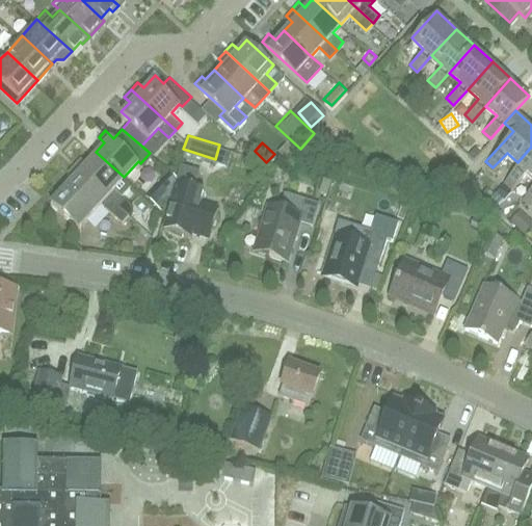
[(531,147),(517,162),(504,178),(511,185),(525,169),(531,176),(531,147)]
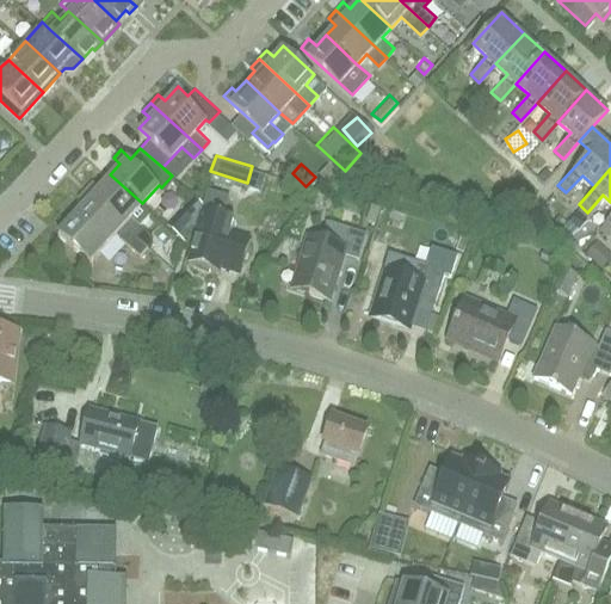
[(86,188),(147,242),(153,236),(152,232),(141,221),(149,210),(142,203),(110,174),(100,185),(93,179),(86,188)]
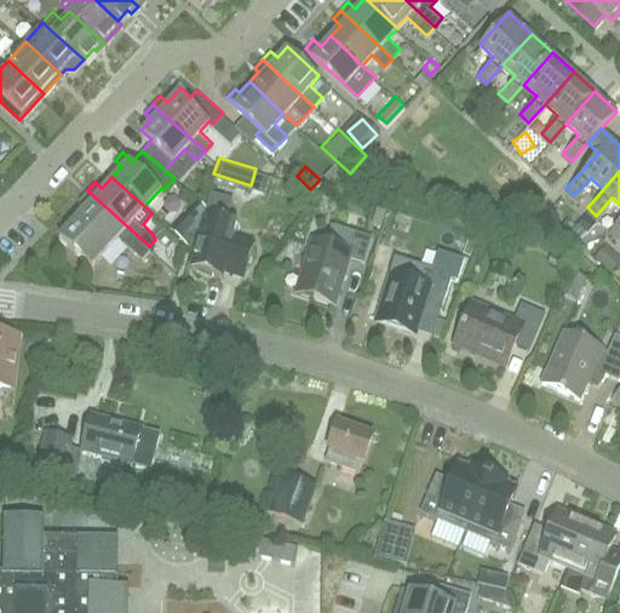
[(149,247),(87,190),(80,199),(87,206),(61,235),(93,264),(120,234),(142,255),(149,247)]
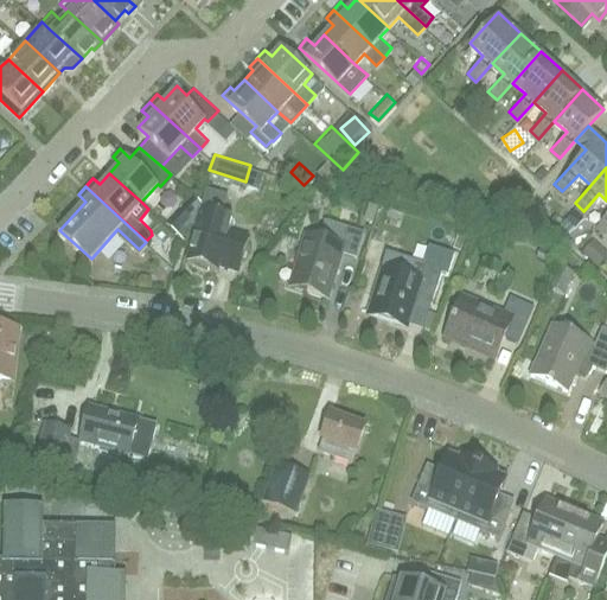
[(200,221),(190,257),(218,266),(218,263),(238,268),(248,233),(228,228),(232,212),(222,210),(227,193),(210,187),(199,221),(200,221)]
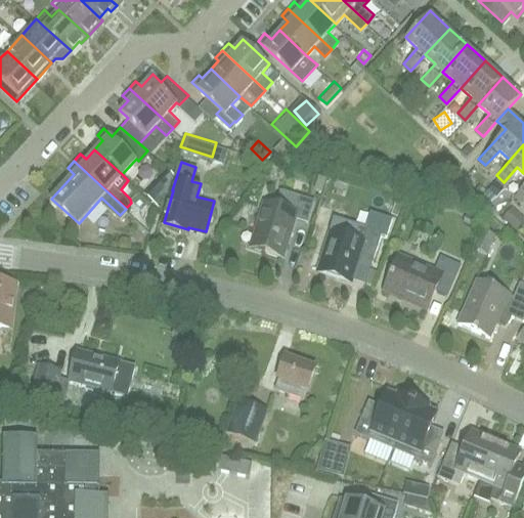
[(165,167),(156,177),(168,188),(173,174),(165,167)]
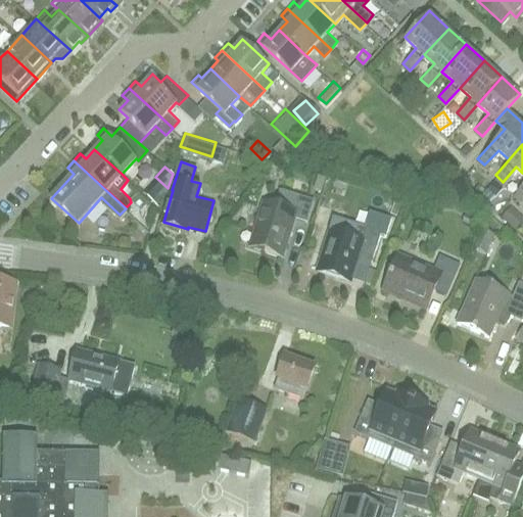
[(495,175),(487,184),(494,191),(503,182),(495,175)]
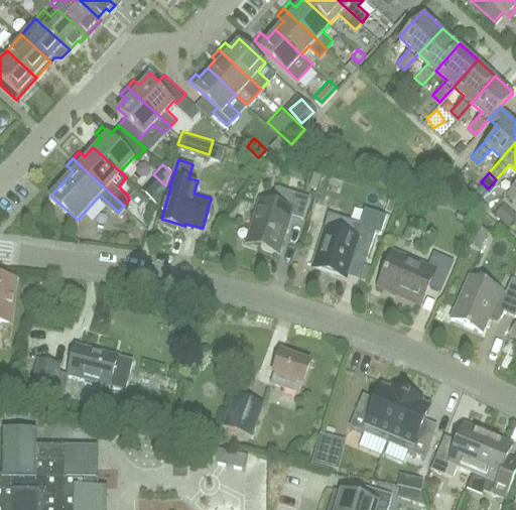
[(515,178),(507,188),(514,196),(515,193),(515,178)]
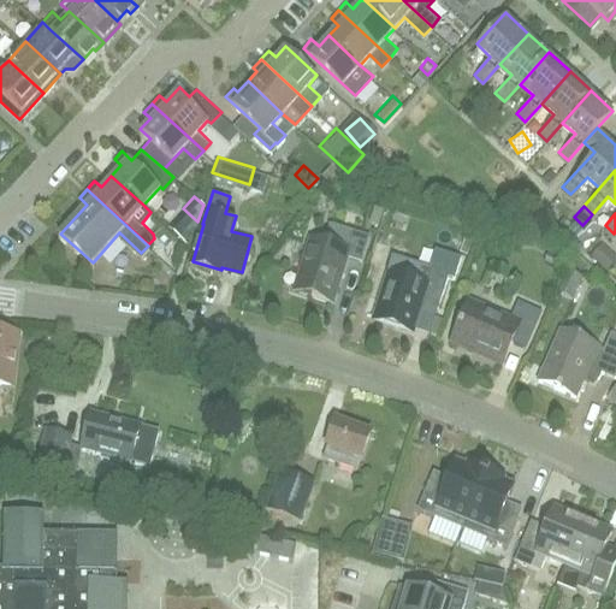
[(562,214),(557,220),(564,226),(570,222),(562,214)]
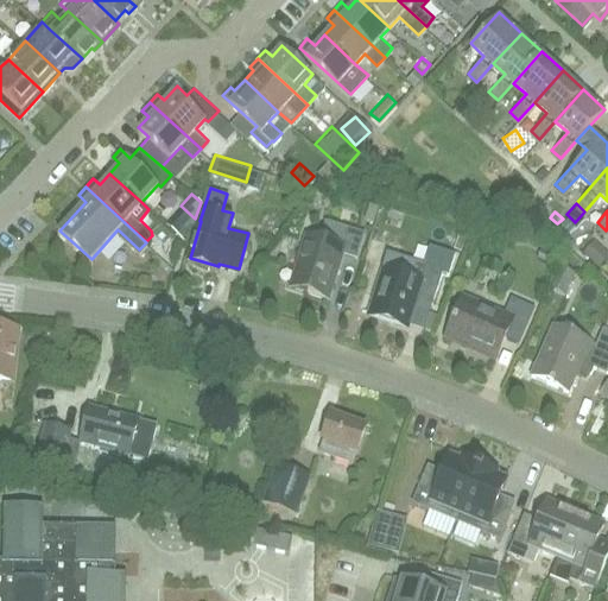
[(297,265),(302,267),(296,284),(328,295),(342,250),(359,254),(366,229),(327,216),(321,235),(308,232),(297,265)]
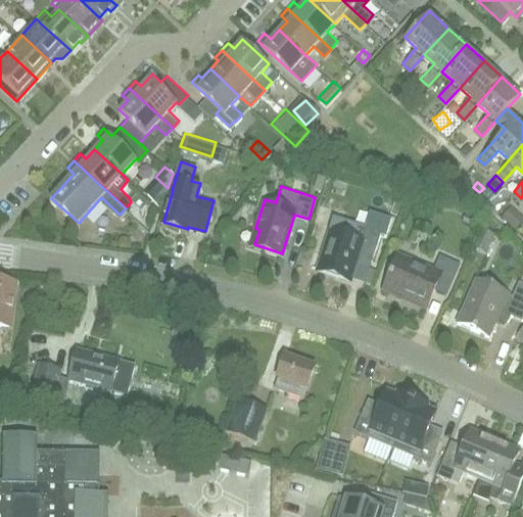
[(234,216),(244,223),(256,205),(245,198),(234,216)]
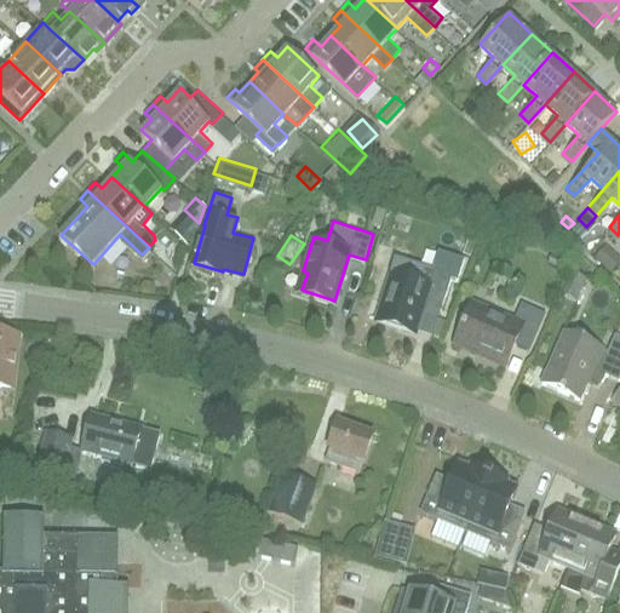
[(468,236),(463,248),(470,252),(475,239),(468,236)]
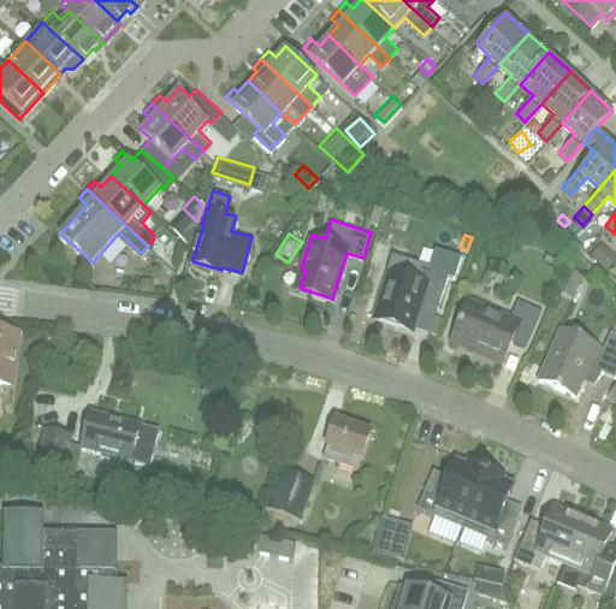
[(436,243),(428,262),(414,258),(409,272),(392,267),(378,313),(412,324),(420,297),(439,303),(449,272),(454,273),(461,253),(436,243)]
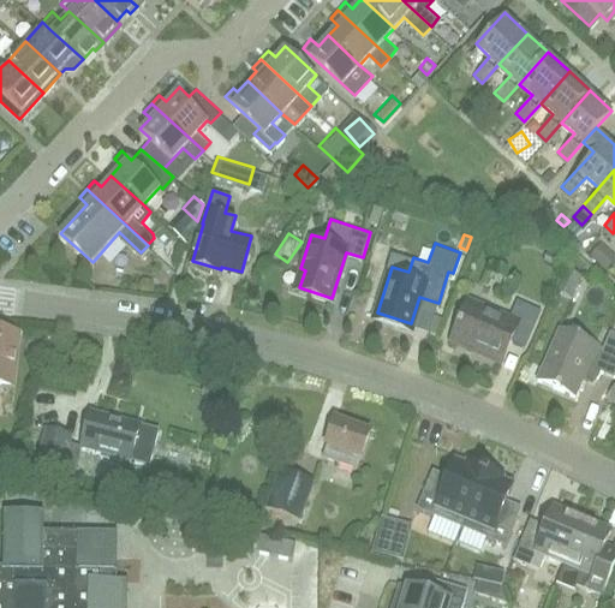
[(543,257),(559,263),(565,249),(548,243),(543,257)]
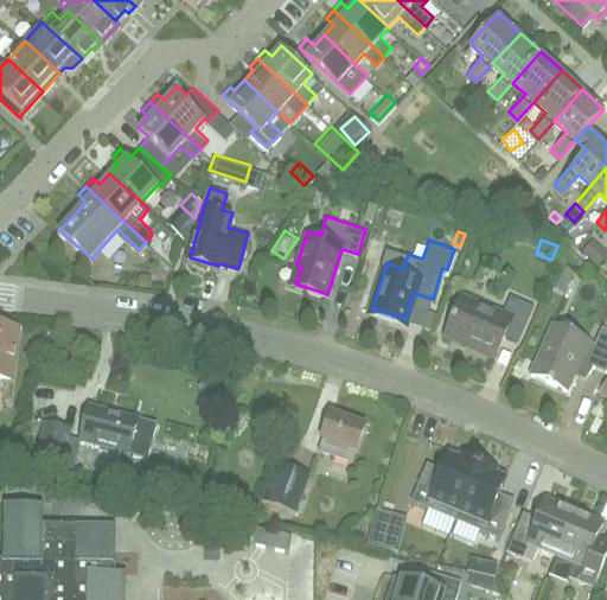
[(549,282),(563,289),(574,267),(560,260),(549,282)]
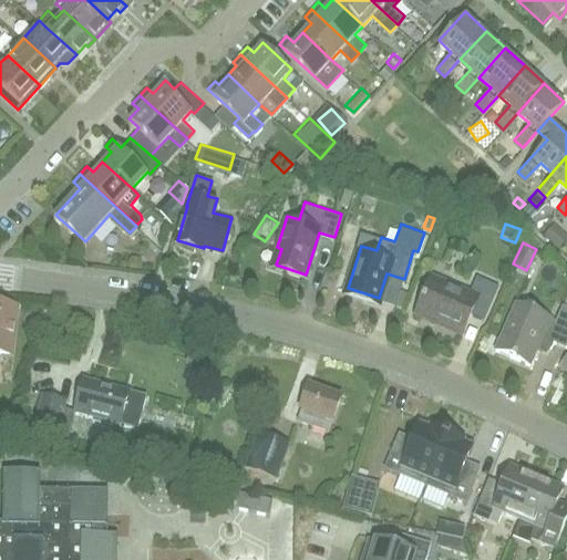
[(415,310),(434,319),(435,315),(463,328),(471,311),(484,317),(498,282),(476,272),(470,289),(434,272),(426,291),(424,291),(415,310)]
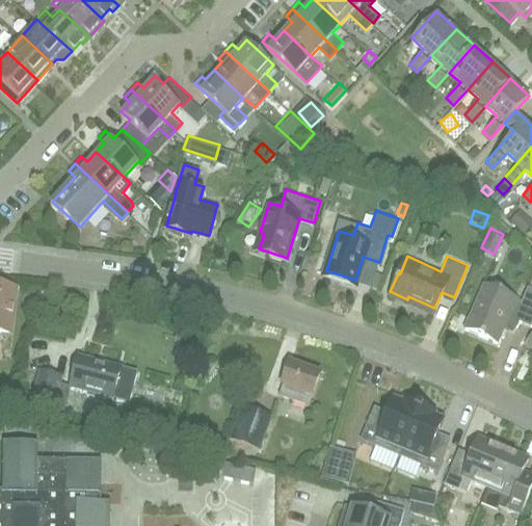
[(464,324),(498,339),(505,322),(510,324),(512,319),(519,321),(521,317),(531,322),(531,320),(531,284),(528,283),(522,297),(484,281),(464,324)]
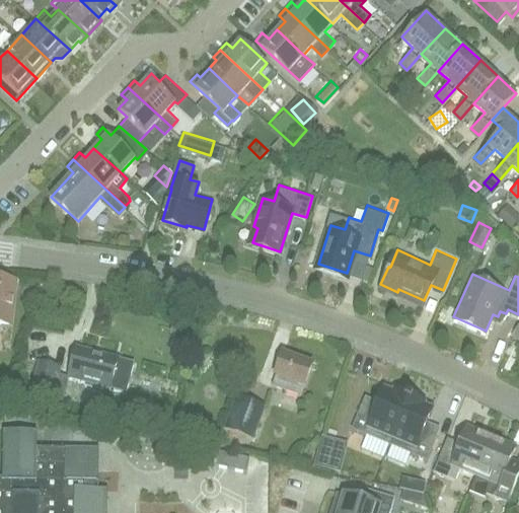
[(0,319),(10,321),(15,278),(0,276),(0,319)]
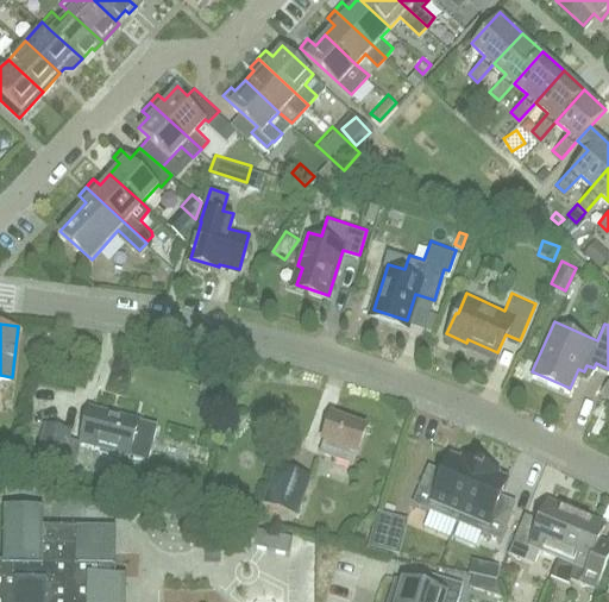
[(607,396),(608,393),(608,376),(598,388),(607,396)]
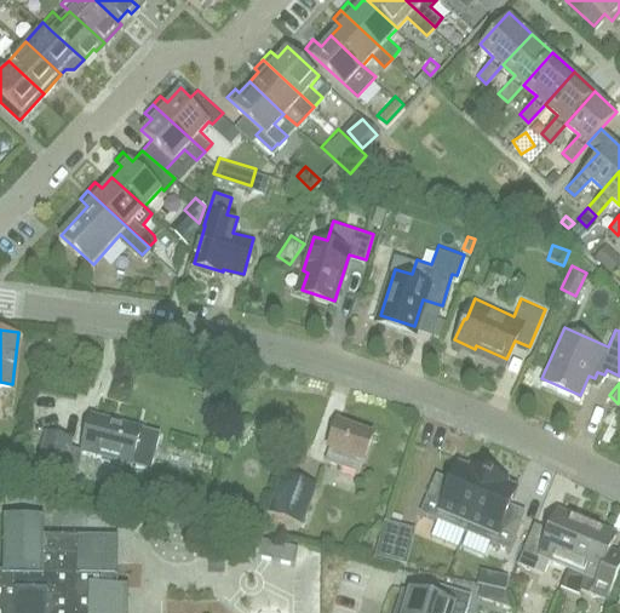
[(142,424),(91,411),(81,448),(101,453),(99,456),(122,462),(124,459),(150,467),(160,430),(142,425),(142,424)]
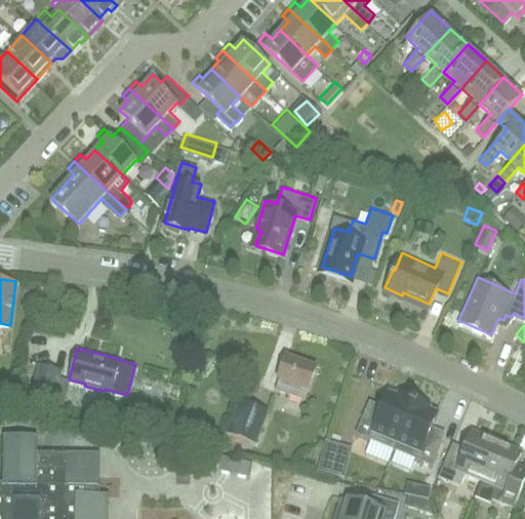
[(303,397),(307,386),(308,387),(316,364),(285,354),(278,375),(279,376),(275,387),(303,397)]
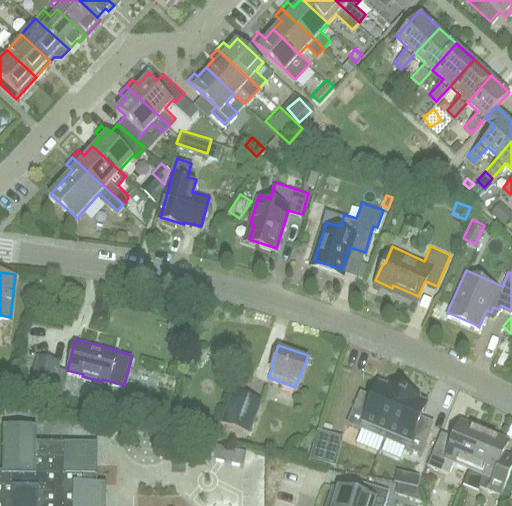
[(30,384),(52,389),(60,357),(37,352),(30,384)]
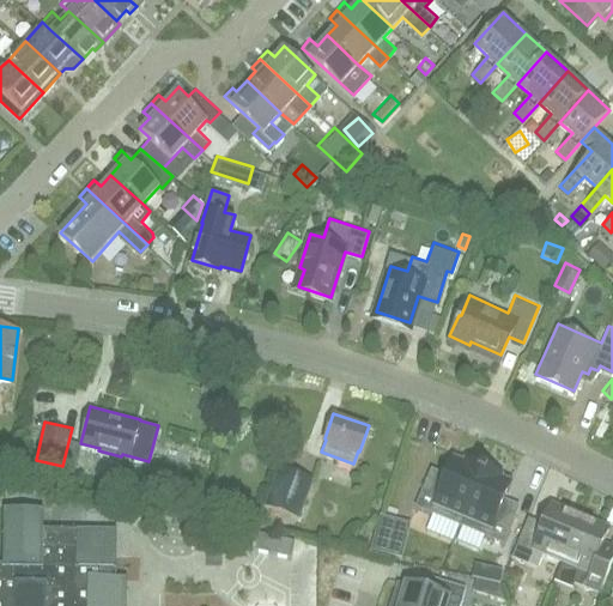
[(426,479),(414,508),(457,525),(481,468),(463,461),(462,464),(451,459),(442,484),(426,479)]
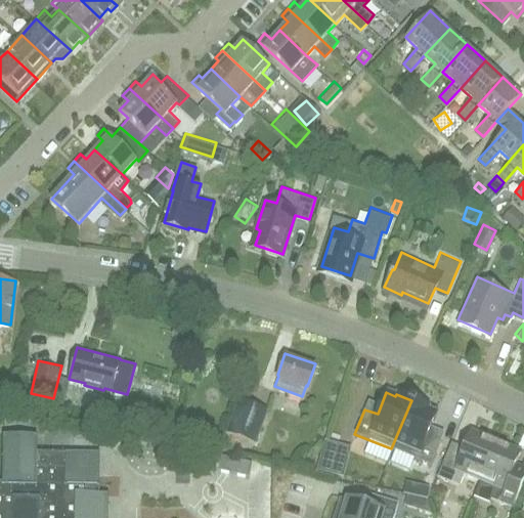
[(256,439),(267,404),(237,394),(225,430),(256,439)]
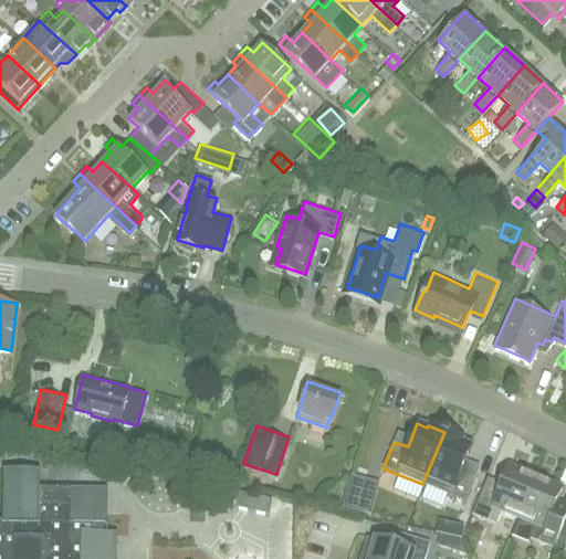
[(444,432),(422,484),(464,501),(475,474),(461,467),(470,445),(460,441),(461,439),(444,432)]
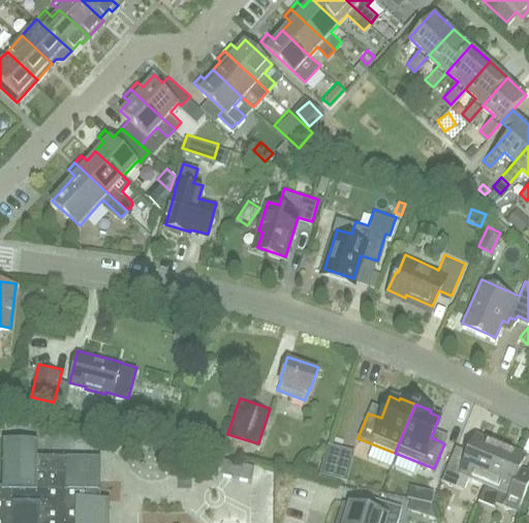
[(485,482),(500,443),(475,432),(465,458),(452,452),(441,478),(463,487),(468,474),(485,482)]
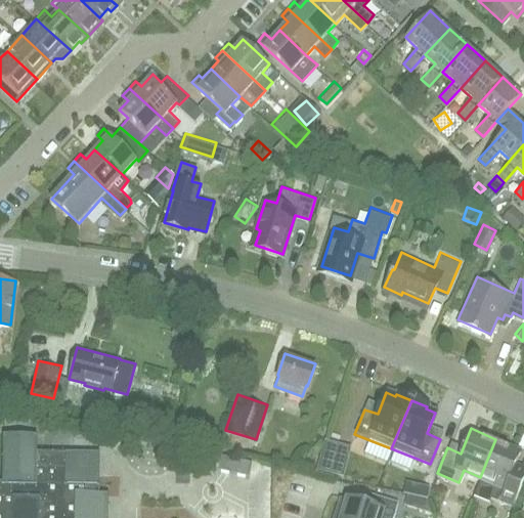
[(107,517),(107,491),(98,491),(99,450),(37,449),(37,433),(4,433),(3,480),(0,479),(0,517),(107,517)]
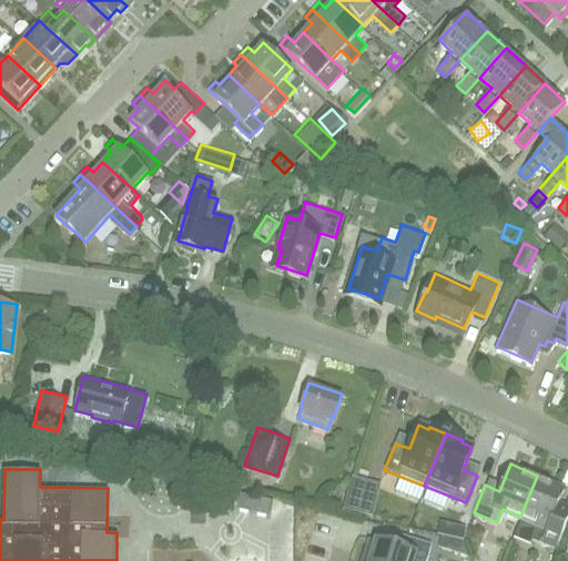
[(351,472),(343,505),(373,512),(381,480),(351,472)]
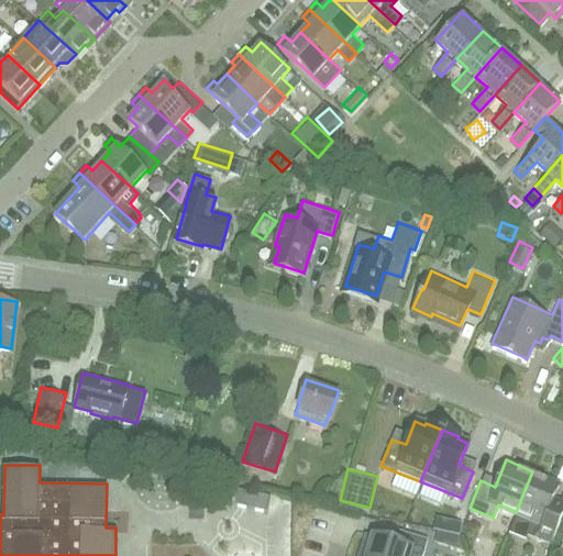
[(559,482),(532,471),(516,512),(532,519),(527,531),(551,542),(562,513),(562,496),(554,492),(559,482)]
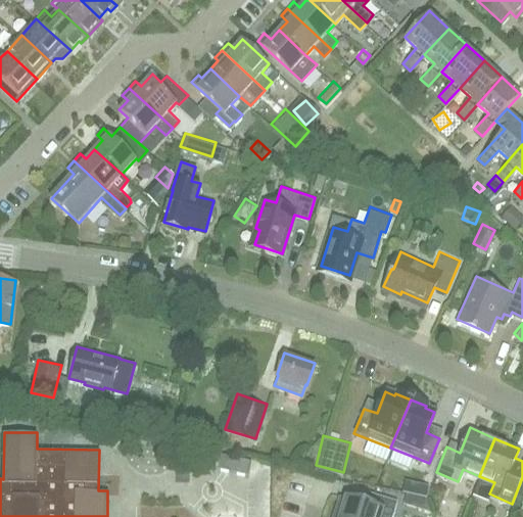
[(247,470),(250,457),(215,450),(211,463),(247,470)]
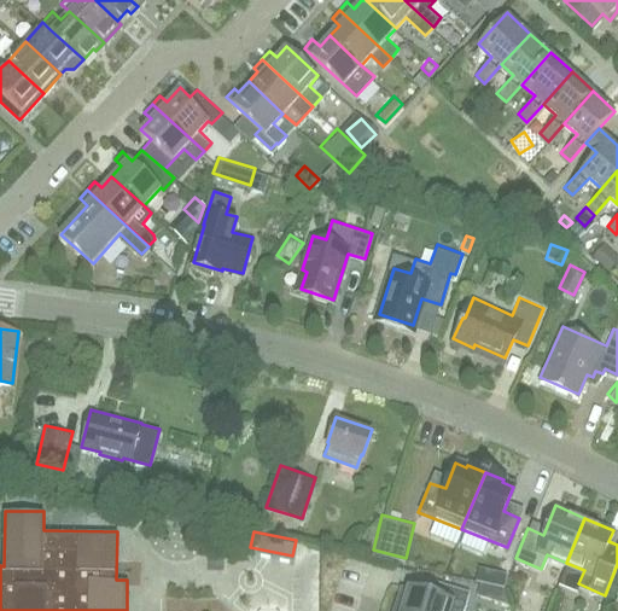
[(402,582),(394,610),(395,610),(461,610),(468,588),(442,580),(437,593),(402,582)]
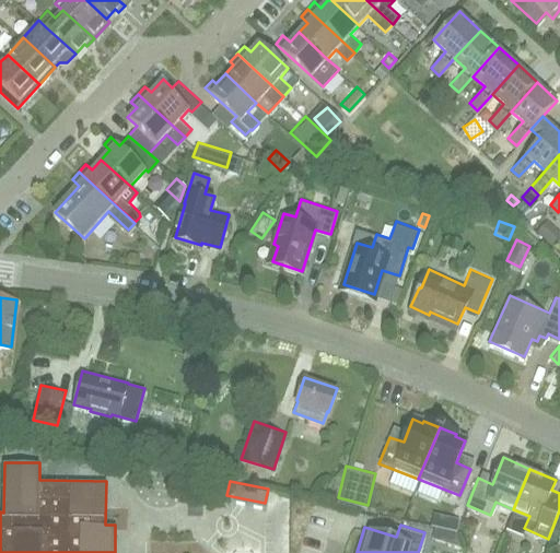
[(451,528),(447,540),(461,544),(455,529),(451,528)]
